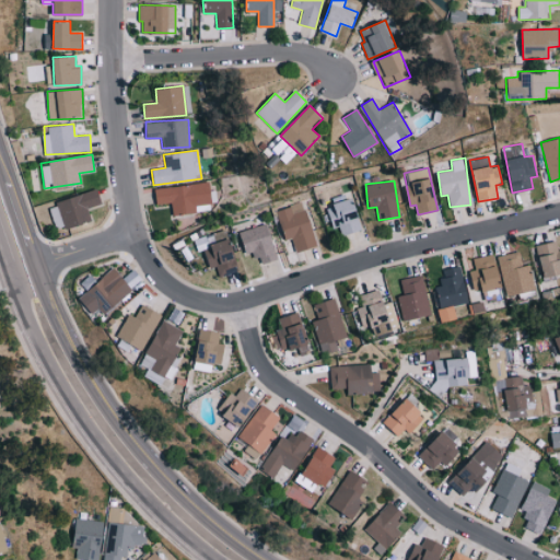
[(173,216),(195,212),(194,205),(212,202),(209,182),(154,189),(156,205),(171,202),(173,216)]
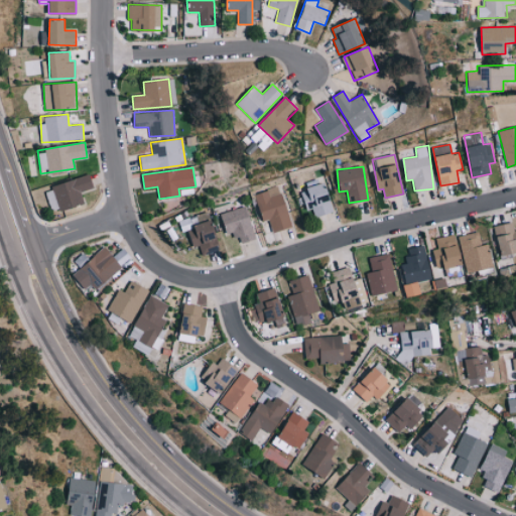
[(44,187),(51,212),(84,204),(81,191),(94,187),(91,175),(44,187)]
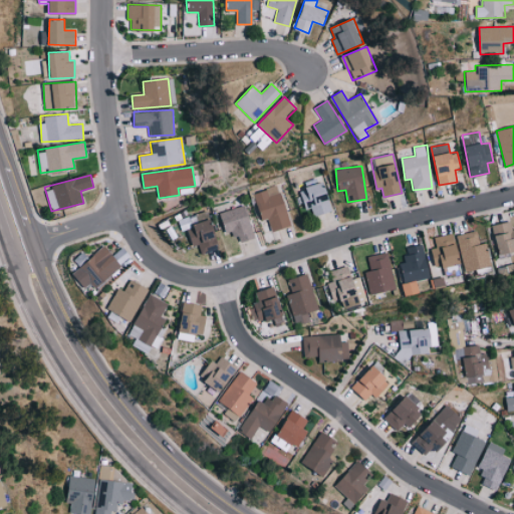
[(310,207),(314,216),(333,210),(323,181),(299,190),(306,209),(310,207)]
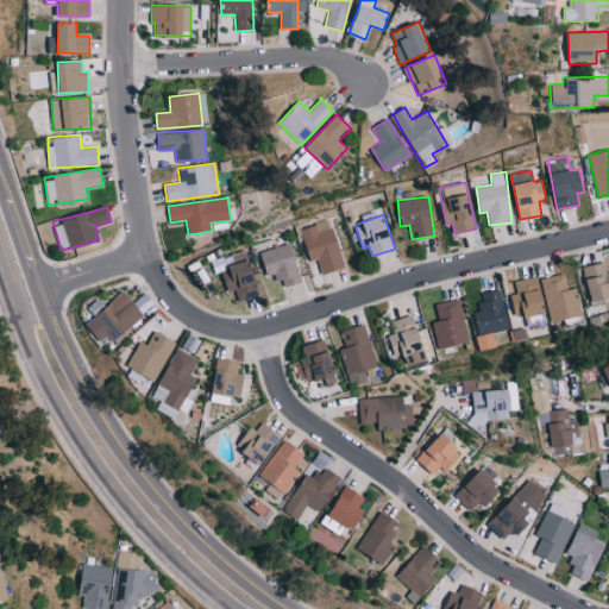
[(344,268),(331,220),(300,228),(308,261),(316,258),(321,274),(344,268)]
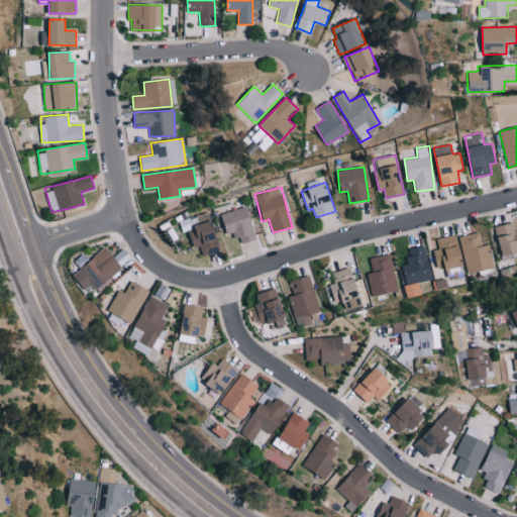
[(256,238),(245,206),(221,214),(227,233),(235,231),(239,244),(256,238)]
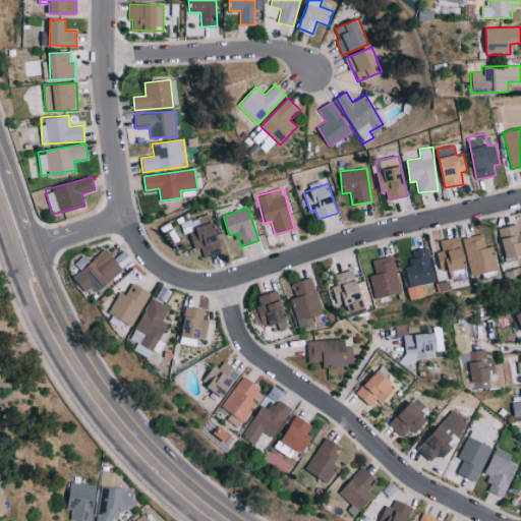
[(180,223),(184,234),(189,232),(195,249),(200,247),(204,257),(223,250),(211,213),(180,223)]
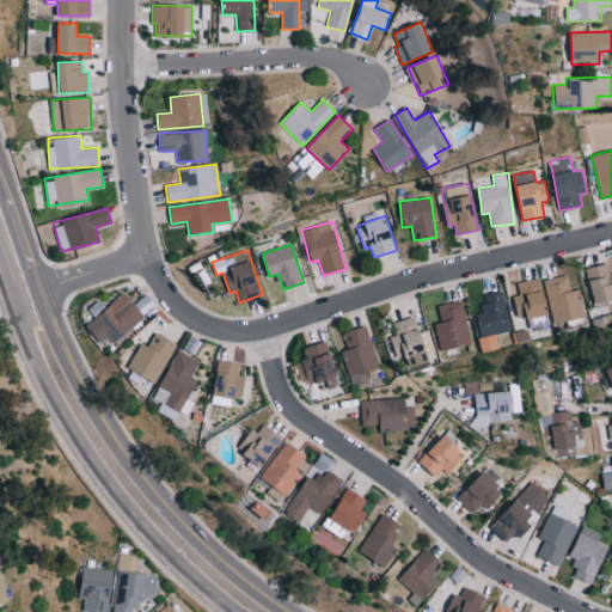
[(587,268),(593,303),(611,299),(611,281),(609,264),(587,268)]
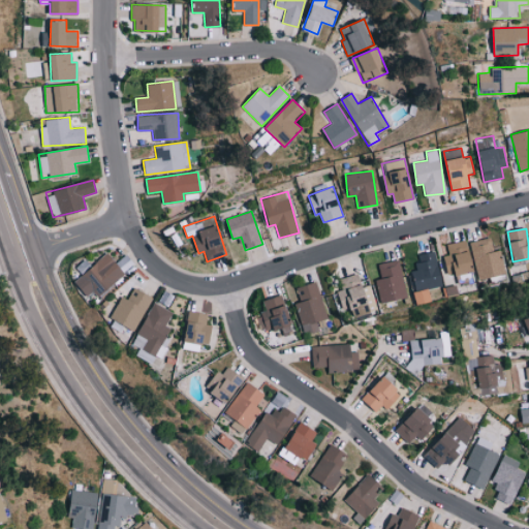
[(506,274),(501,250),(493,251),(490,238),(468,242),(468,240),(447,244),(449,254),(444,255),(447,274),(457,273),(459,284),(476,281),(476,280),(506,274)]
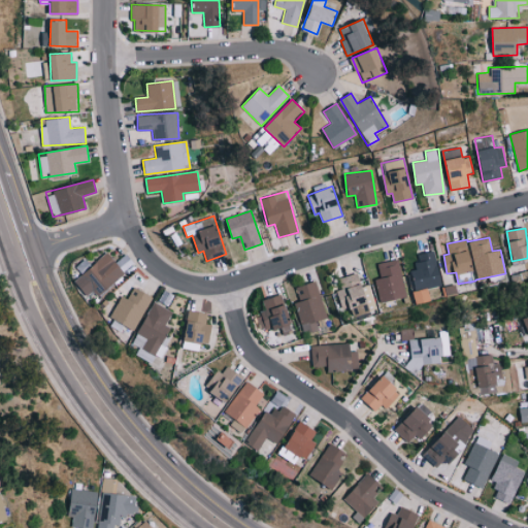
[(431,300),(428,288),(442,285),(434,251),(417,255),(420,268),(409,270),(418,303),(431,300)]
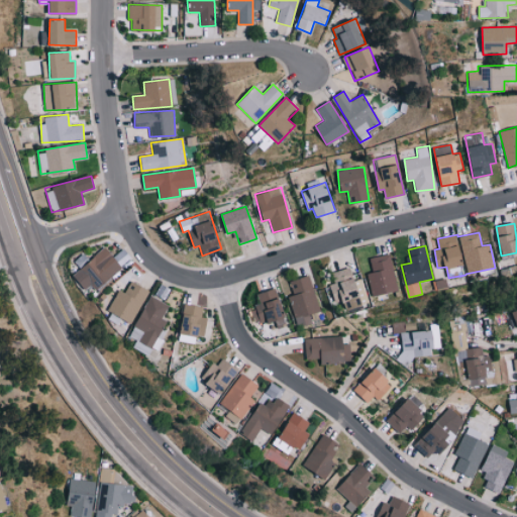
[(72,275),(85,289),(90,284),(96,290),(122,267),(104,246),(90,261),(83,252),(74,262),(80,268),(72,275)]
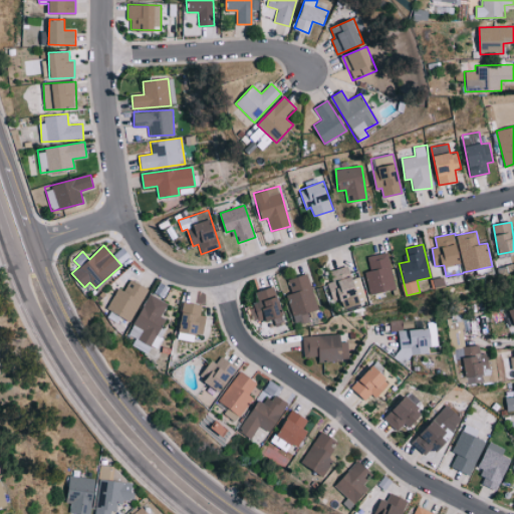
[(369,294),(395,289),(388,252),(367,256),(370,270),(364,271),(369,294)]
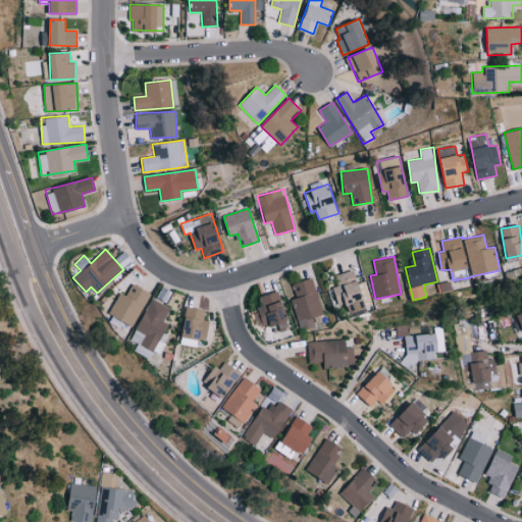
[(350,313),(367,307),(354,269),(334,276),(337,284),(331,286),(338,307),(347,304),(350,313)]
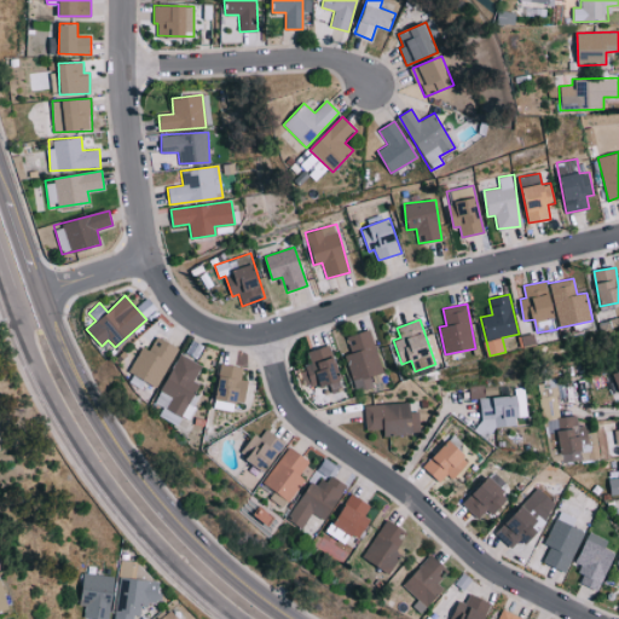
[(346,354),(356,391),(374,386),(371,375),(382,372),(370,330),(346,336),(351,353),(346,354)]
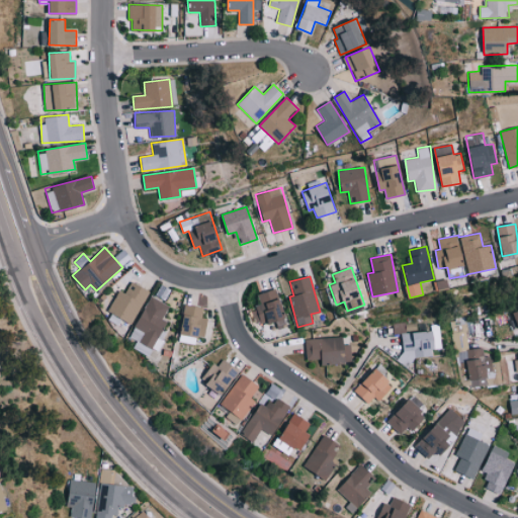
[(149,290),(132,280),(124,292),(120,290),(104,318),(126,330),(149,290)]
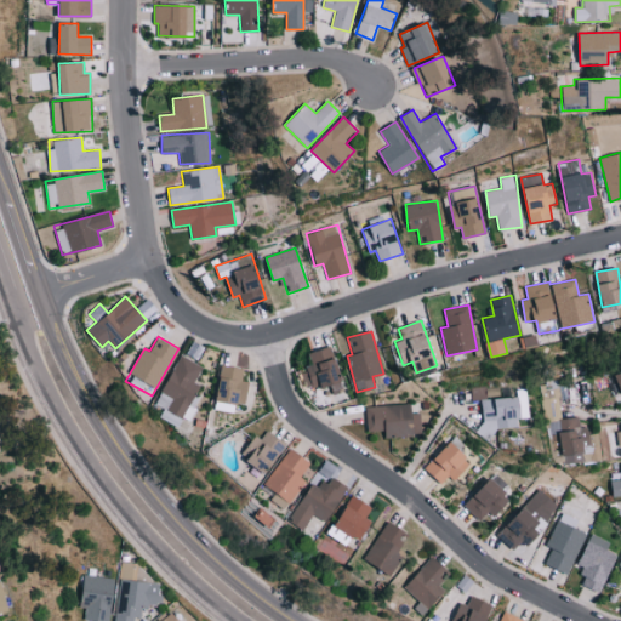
[(308,352),(311,368),(295,370),(300,391),(330,383),(332,394),(342,392),(332,347),(308,352)]
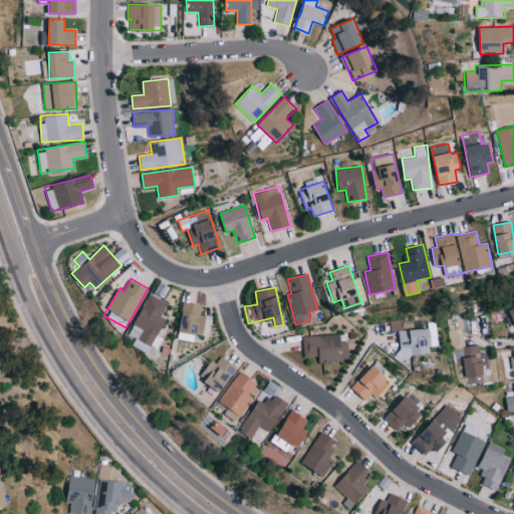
[(168,302),(147,293),(130,335),(135,337),(132,345),(155,354),(162,337),(158,335),(165,318),(162,317),(168,302)]
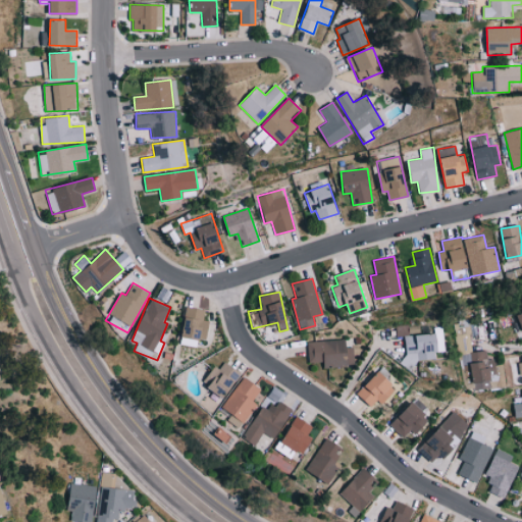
[(205,310),(189,306),(181,336),(184,336),(183,344),(196,347),(198,338),(205,340),(210,321),(203,319),(205,310)]
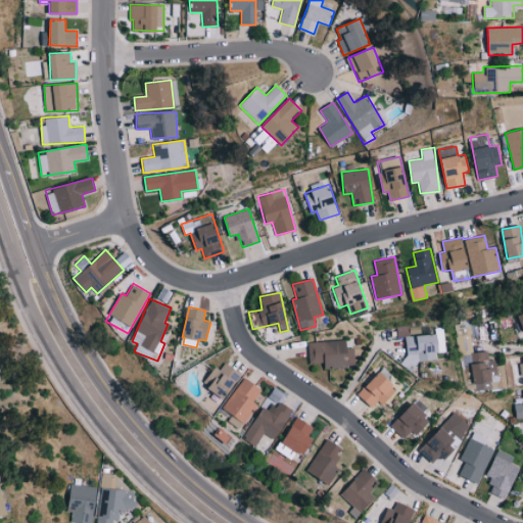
[(471,354),(472,325),(457,325),(456,353),(471,354)]
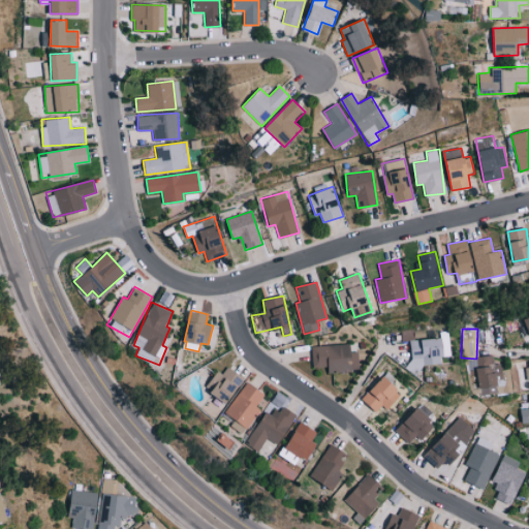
[(410,368),(444,367),(443,338),(409,339),(410,368)]
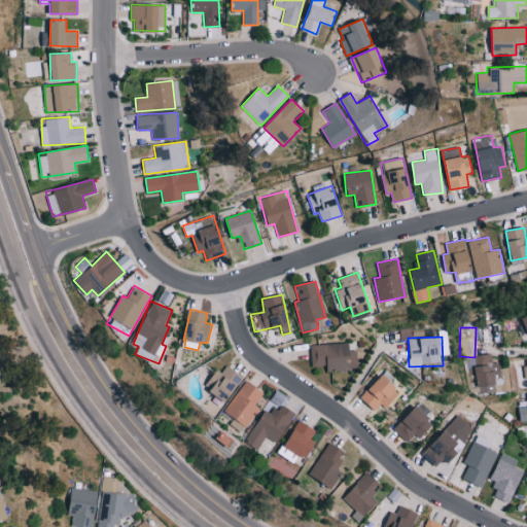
[(312,365),(327,365),(327,371),(357,370),(357,350),(350,350),(350,343),(311,344),(312,365)]
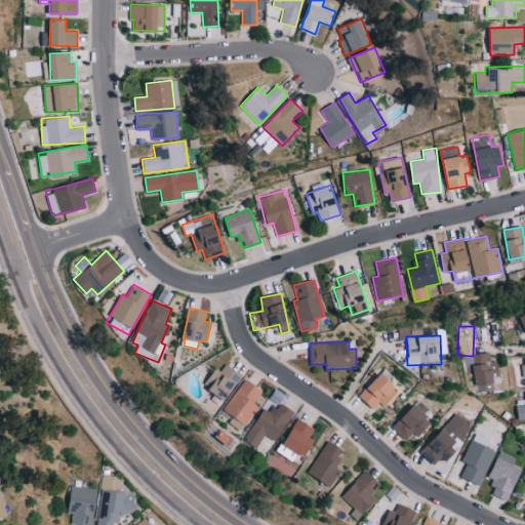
[(498,375),(497,360),(490,361),(489,353),(473,354),(475,392),(493,391),(492,375),(498,375)]
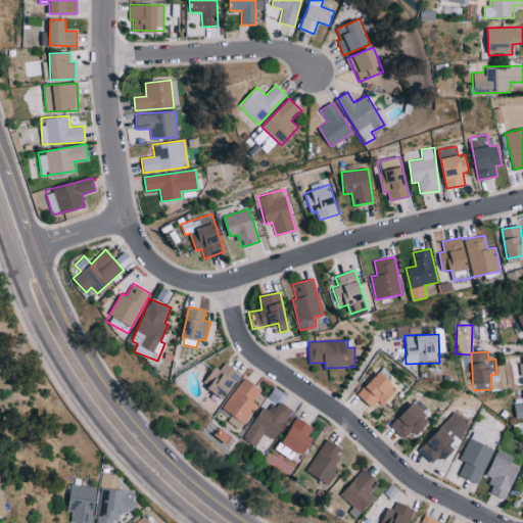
[(241,375),(222,360),(203,384),(223,398),(241,375)]
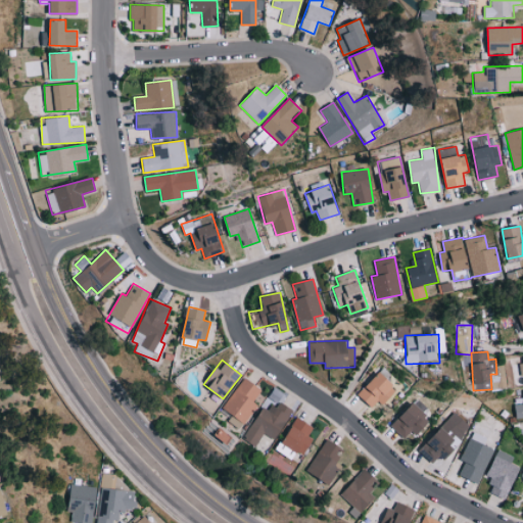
[(378,400),(383,405),(398,388),(380,371),(358,394),(372,408),(378,400)]
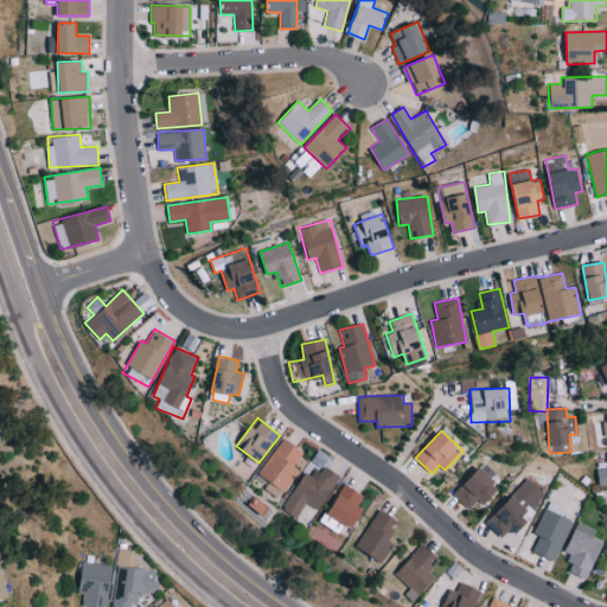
[(587,449),(585,435),(569,438),(572,452),(587,449)]
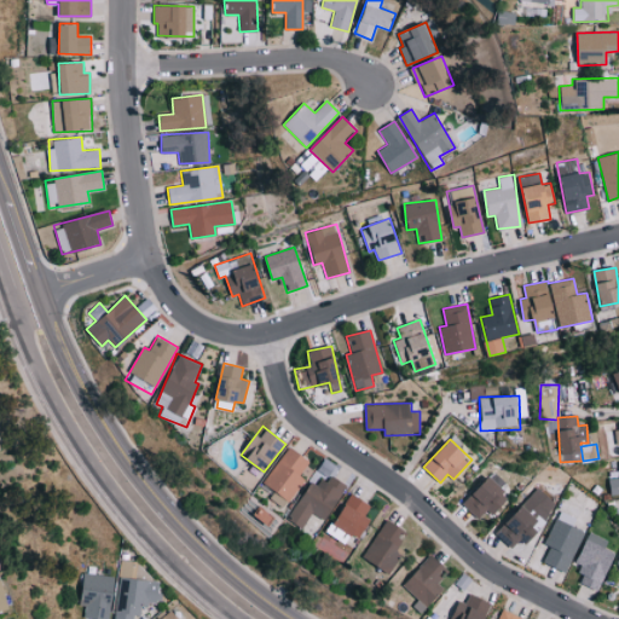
[(311,460),(284,446),(264,485),(291,499),(304,476),(301,475),(311,460)]
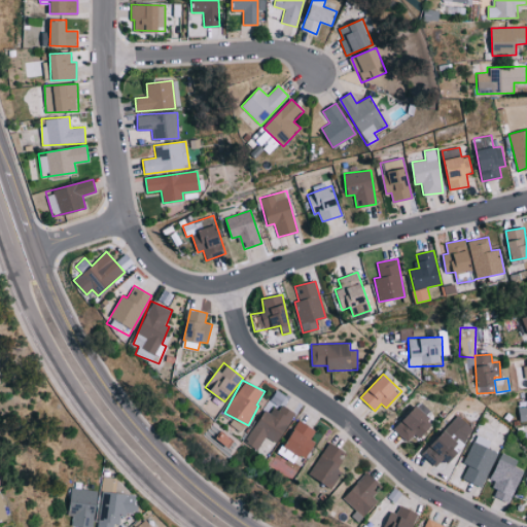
[(407,442),(415,434),(420,438),(434,424),(424,414),(428,410),(420,401),(393,429),(407,442)]
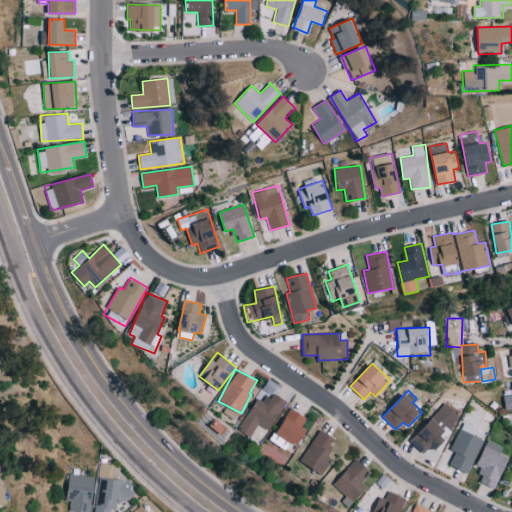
[(237,428),(249,436),(257,424),(268,431),(287,402),(272,392),(265,403),(258,398),(237,428)]
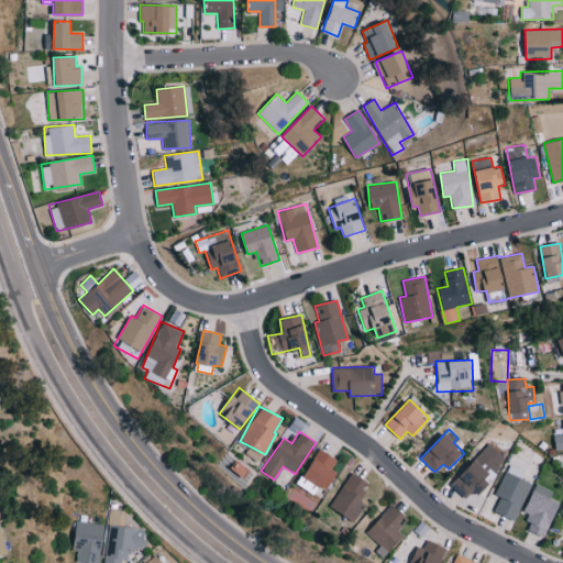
[(475,493),(509,463),(492,444),(450,483),(464,499),(473,490),(475,493)]
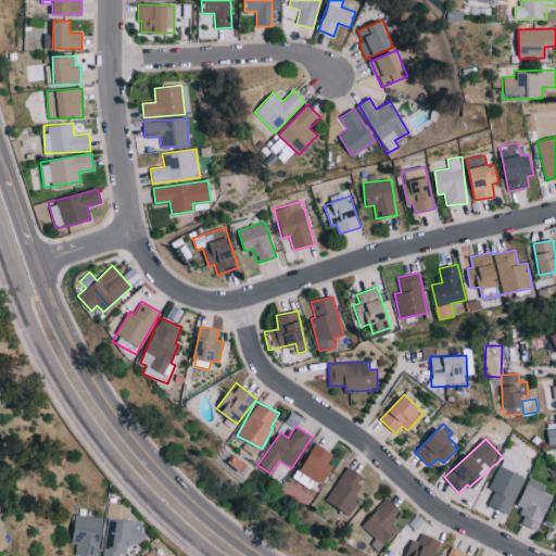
[(308,487),(312,481),(321,485),(332,466),(328,464),(333,454),(315,443),(294,479),(308,487)]
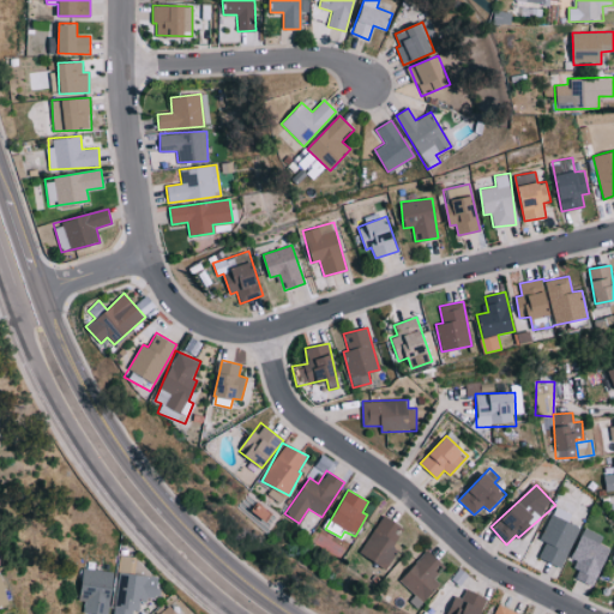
[(579,527),(566,522),(569,515),(554,509),(541,540),(546,541),(539,558),(563,567),(579,527)]
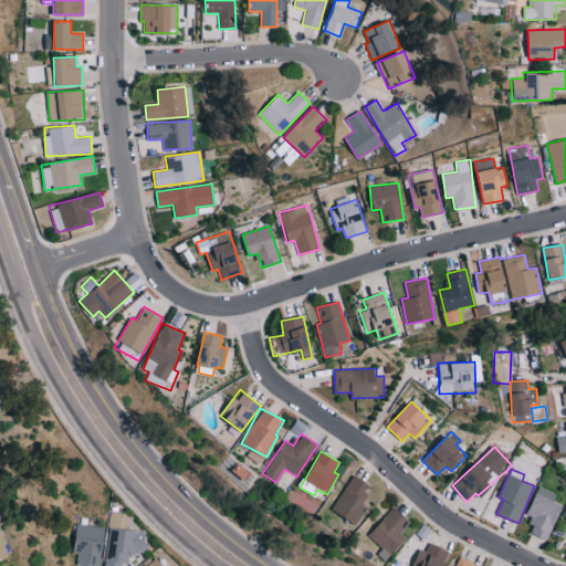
[(371,486),(350,475),(333,511),(357,524),(368,502),(365,500),(371,486)]
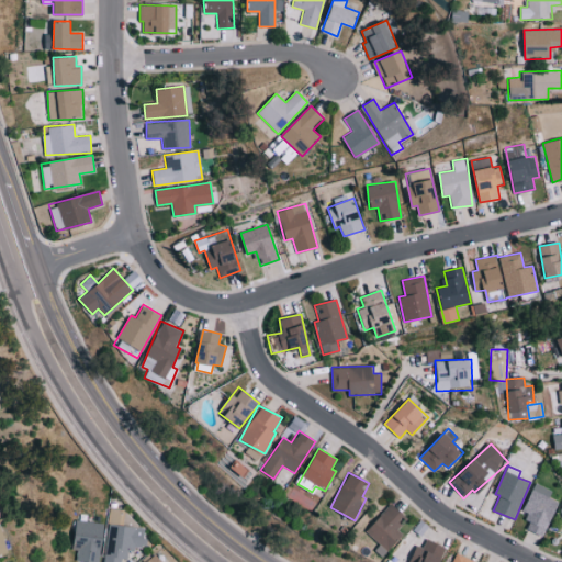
[(543,537),(558,502),(549,498),(552,491),(535,484),(523,512),(530,514),(525,528),(543,537)]
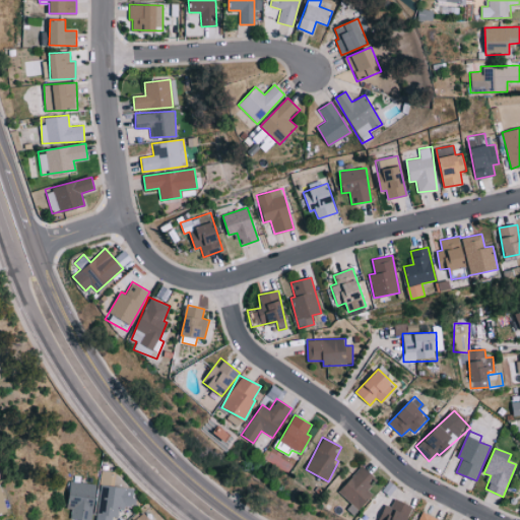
[(338,490),(358,511),(374,496),(367,489),(377,480),(364,466),(338,490)]
